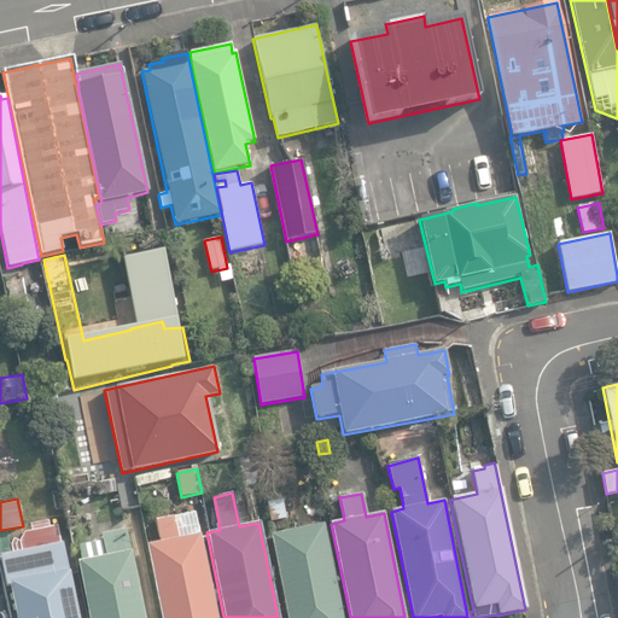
[(267,502),(270,523),(286,519),(281,500),(267,502)]
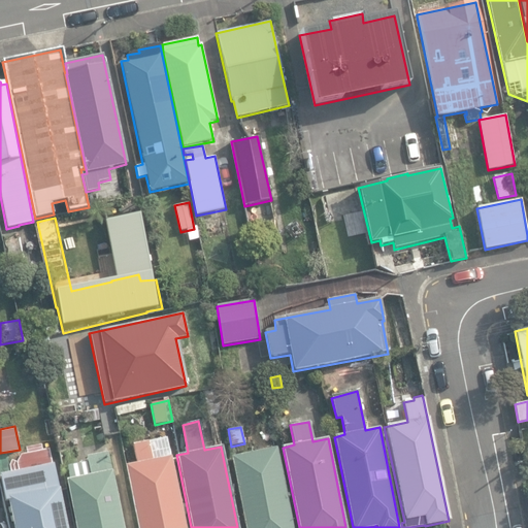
[(185,527),(166,437),(133,444),(136,463),(125,465),(137,527),(185,527)]
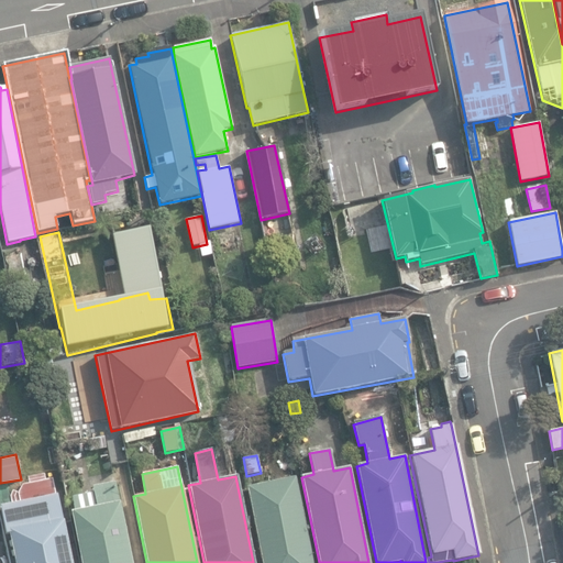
[(246,487),(261,562),(311,562),(295,477),(246,487)]
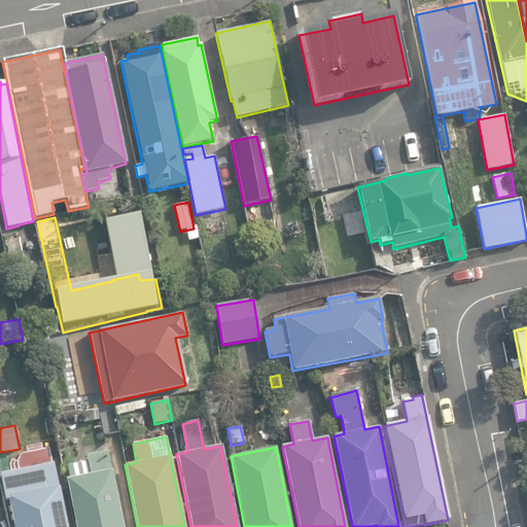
[(123,526),(107,451),(85,455),(90,475),(66,480),(75,526),(123,526)]
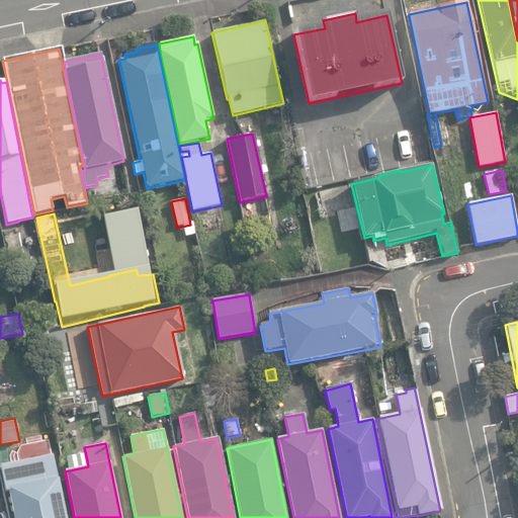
[(67,517),(56,454),(1,464),(6,492),(8,492),(12,517),(67,517)]
